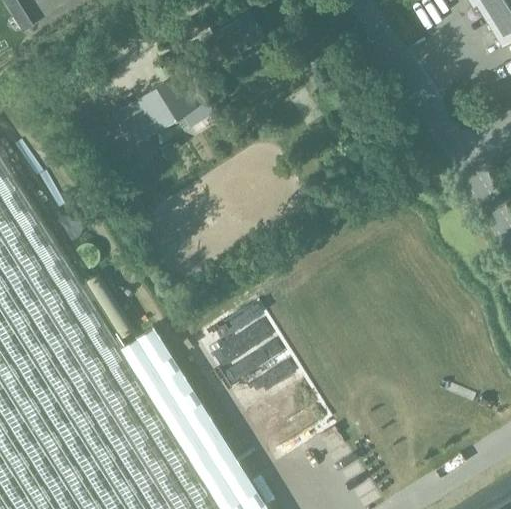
[(510,0),(470,0),(499,48),(510,41),(510,0)]
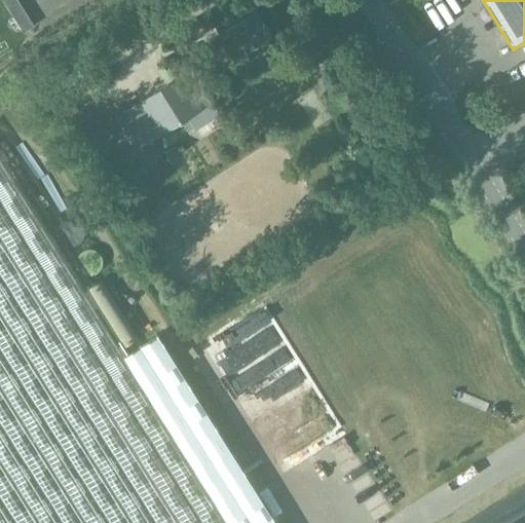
[(218,39),(208,45),(216,59),(226,52),(232,62),(271,38),(256,13),(219,37),(218,38),(218,39)]
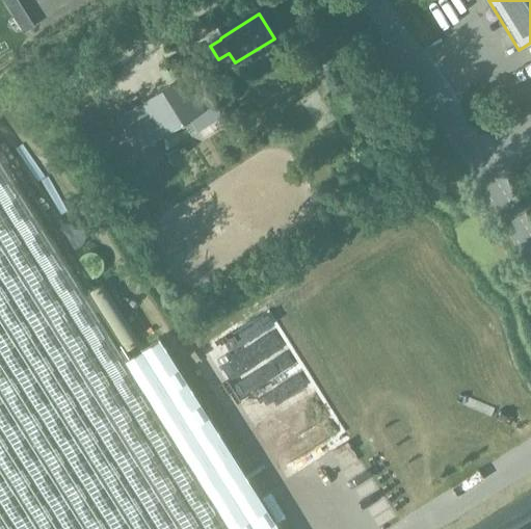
[(142,105),(163,139),(204,113),(183,79),(142,105)]
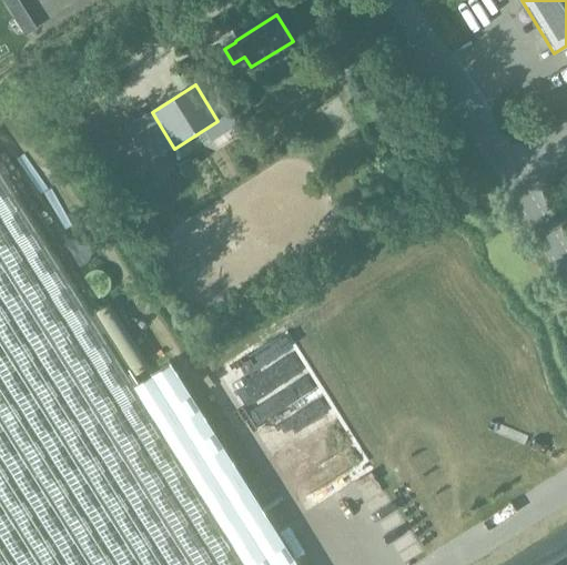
[(174,149),(152,112),(151,111),(128,127),(151,163),(174,149)]
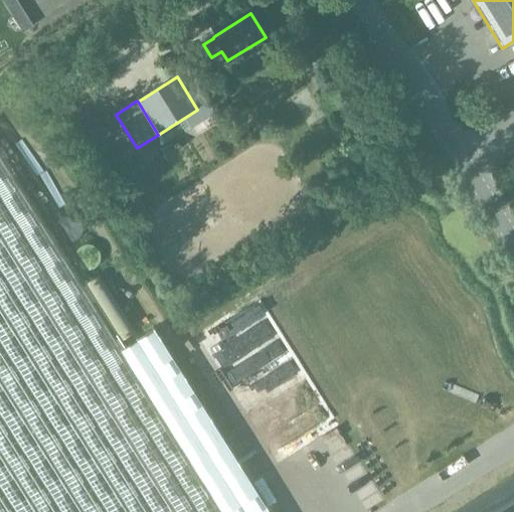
[(20,123),(5,128),(12,149),(27,144),(20,123)]
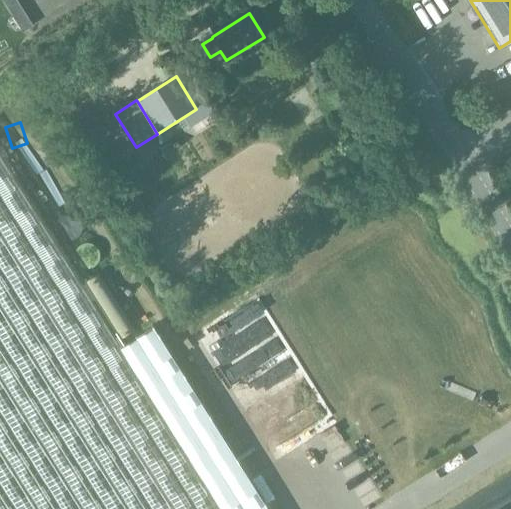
[(0,156),(0,508),(267,508),(153,327),(120,348),(0,156)]
